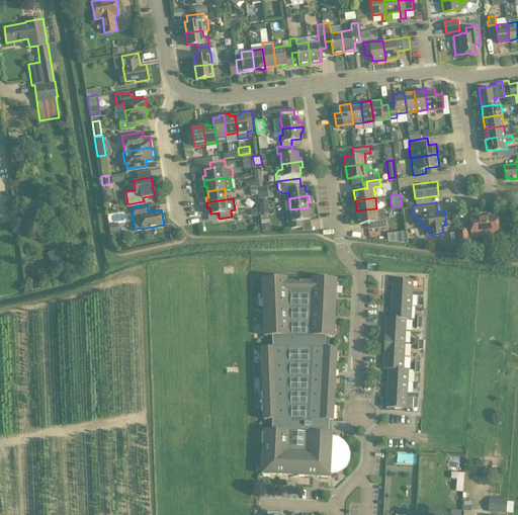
[(301,220),(310,219),(309,212),(312,211),(311,206),(308,207),(290,209),(285,209),(287,221),(288,221),(289,228),(303,226),(303,225),(301,220)]
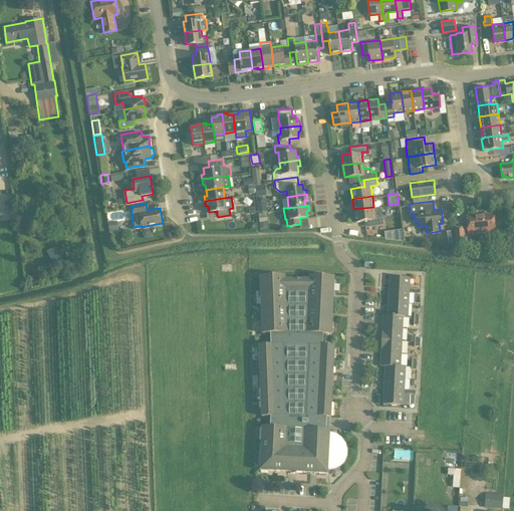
[(373,207),(353,209),(355,221),(364,220),(369,219),(370,225),(382,224),(381,217),(380,206),(373,207)]
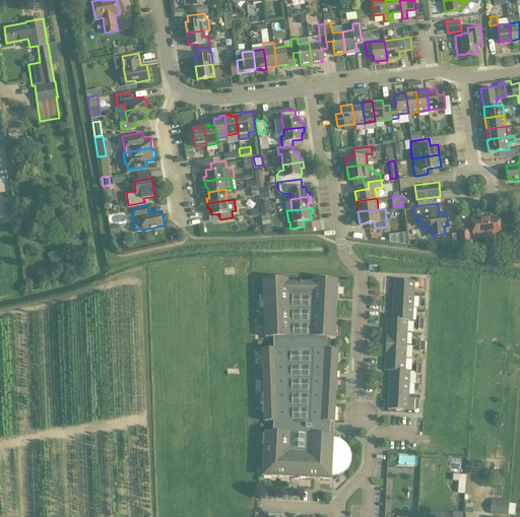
[(262,222),(270,221),(269,213),(261,214),(262,222)]
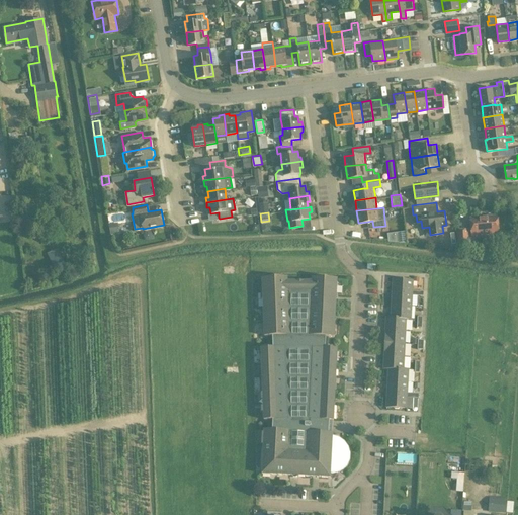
[(498,232),(496,215),(469,217),(471,234),(498,232)]
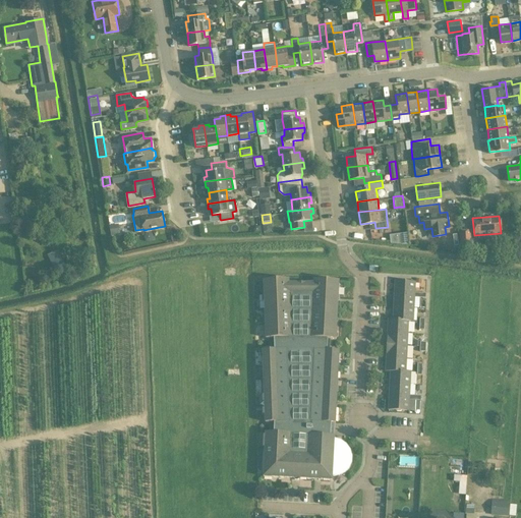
[(472,245),(471,228),(459,229),(460,246),(461,246),(461,251),(471,250),(471,245),(472,245)]
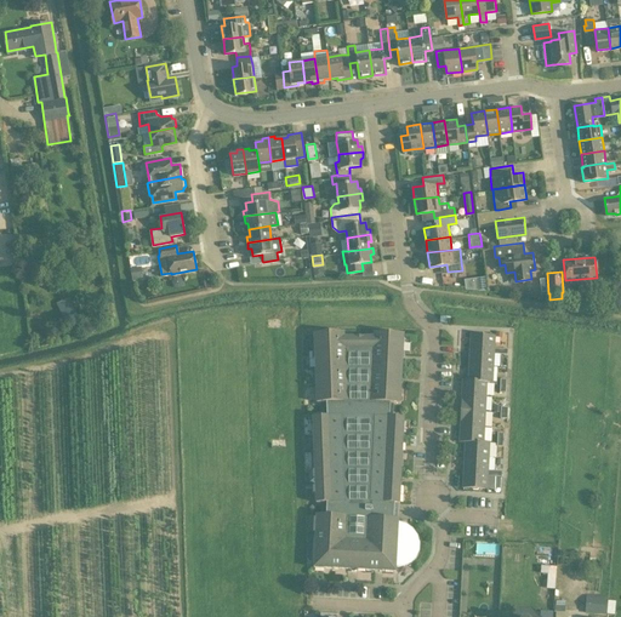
[(466,286),(484,285),(483,274),(465,275),(466,286)]
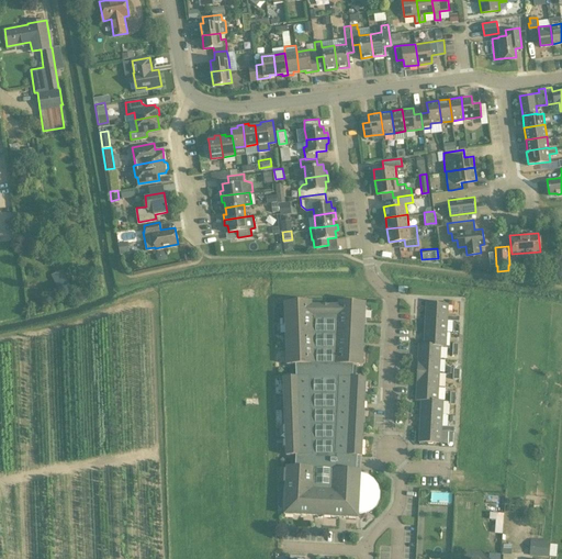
[(52,271),(57,283),(66,280),(62,267),(52,271)]
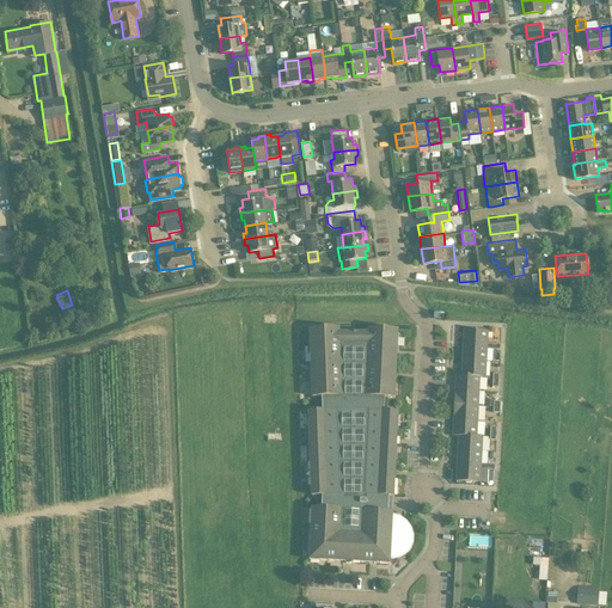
[(368,331),(338,330),(338,326),(310,326),(312,395),(317,394),(322,394),(322,407),(317,407),(317,409),(308,409),(311,493),(322,493),(322,505),(312,505),(310,558),(337,559),(344,559),(346,560),(349,562),(350,559),(369,560),(377,560),(390,562),(391,557),(398,556),(404,553),(410,547),(412,540),(414,533),(411,526),(407,520),(401,516),(392,514),(393,509),(389,509),(389,495),(393,495),(398,410),(384,409),(385,395),(395,395),(398,327),(368,326),(368,331)]
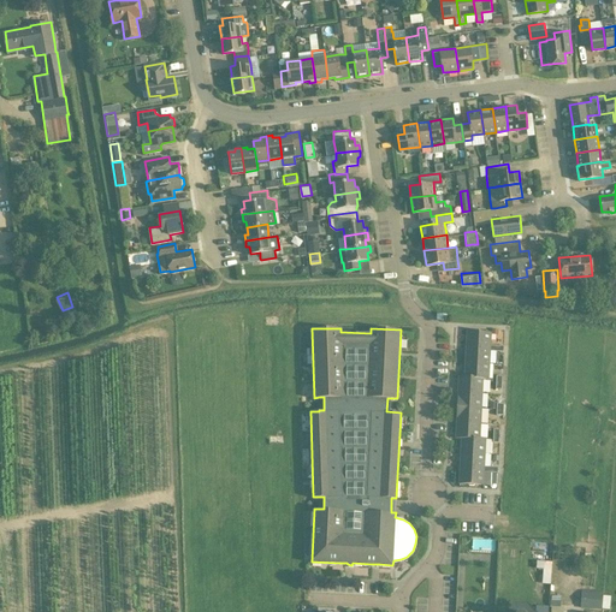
[(467,330),(466,343),(490,344),(491,331),(483,331),(481,328),(477,328),(474,331),(467,330)]
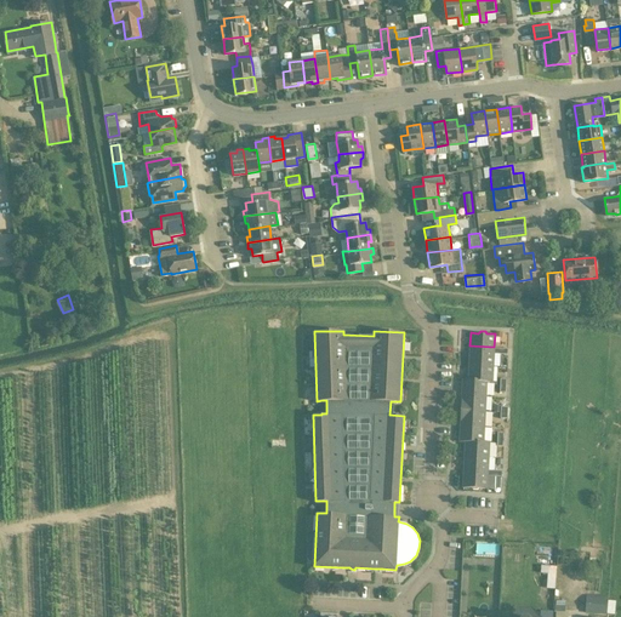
[(518,336),(518,347),(546,348),(546,337),(518,336)]
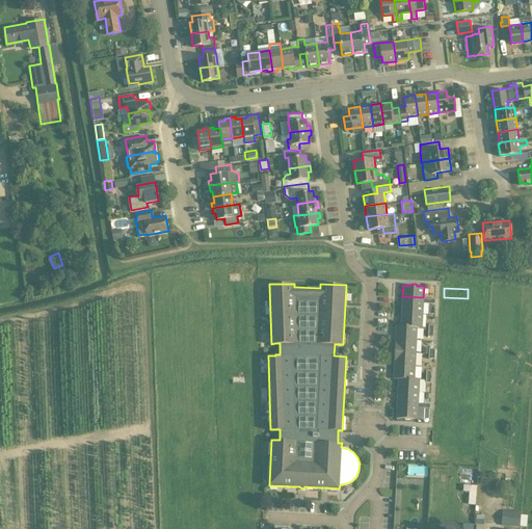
[(423,312),(423,302),(423,297),(402,296),(401,311),(423,312)]
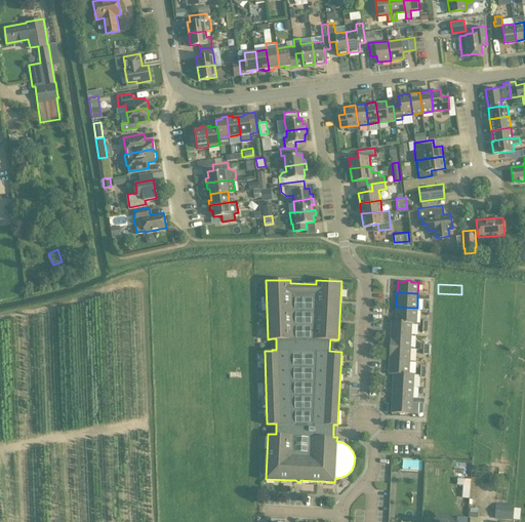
[(461,294),(438,293),(437,303),(460,304),(461,294)]
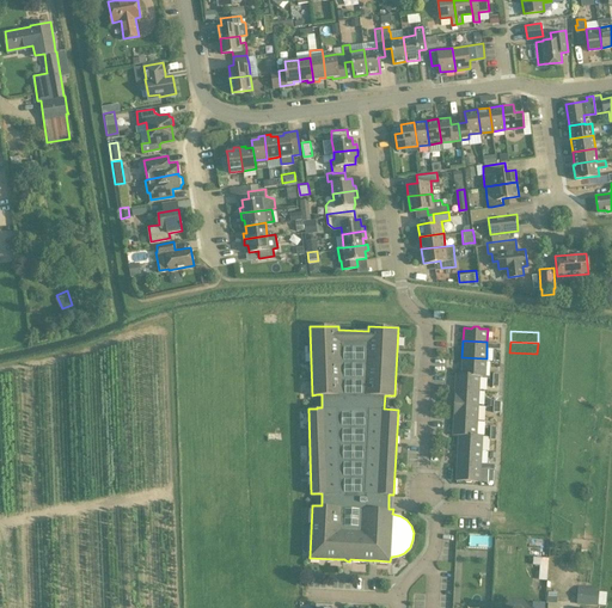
[(509,352),(509,363),(537,364),(537,354),(509,352)]
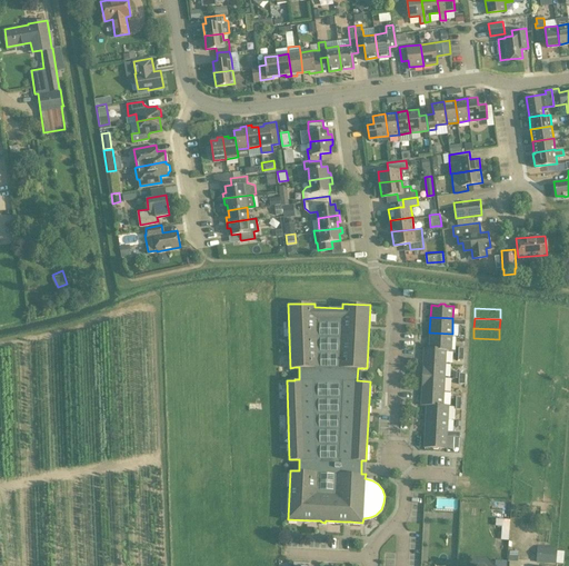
[(429,333),(429,347),(446,348),(451,349),(452,334),(429,333)]
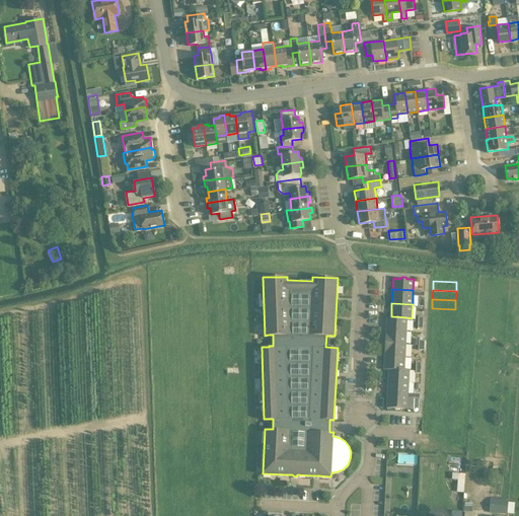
[(455,309),(432,308),(431,316),(454,317),(455,309)]
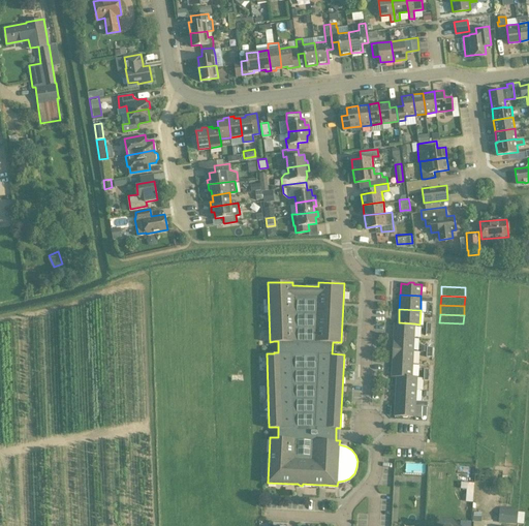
[(414,336),(414,323),(399,322),(394,322),(393,335),(414,336)]
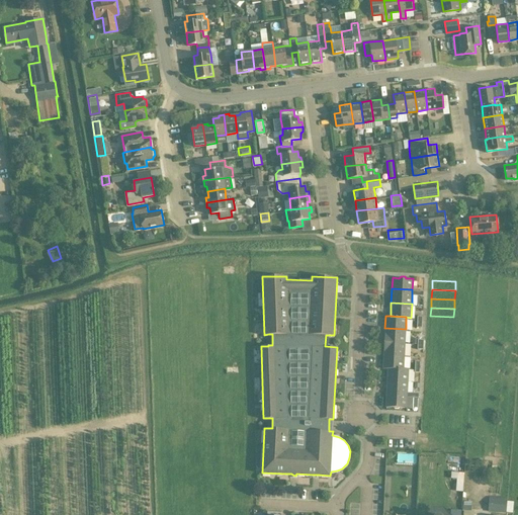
[(453,317),(430,316),(430,326),(453,327),(453,317)]
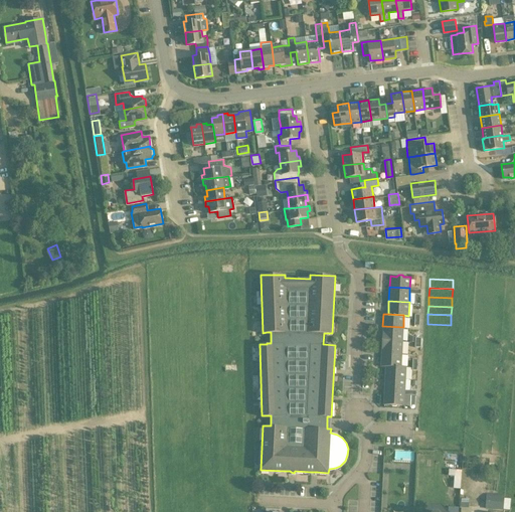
[(382,326),(382,338),(402,339),(403,327),(382,326)]
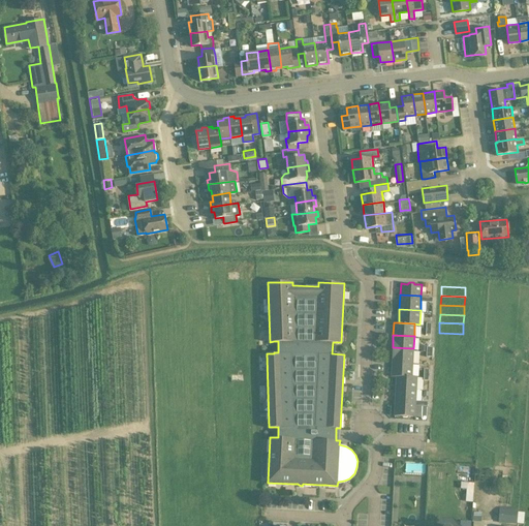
[(412,362),(413,348),(393,347),(392,361),(412,362)]
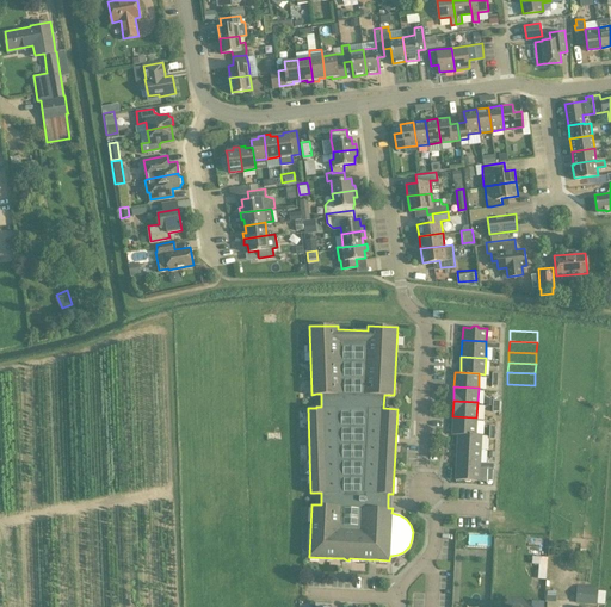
[(451,433),(457,433),(476,433),(476,417),(452,416),(451,433)]
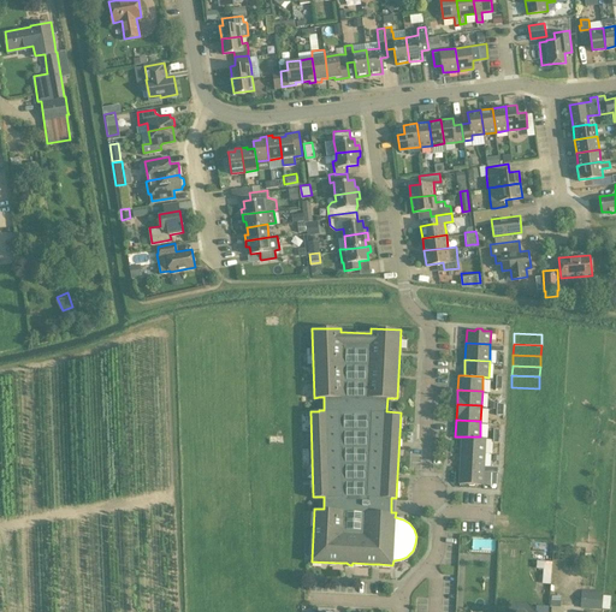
[(485,437),(480,437),(461,437),(461,450),(485,451),(485,437)]
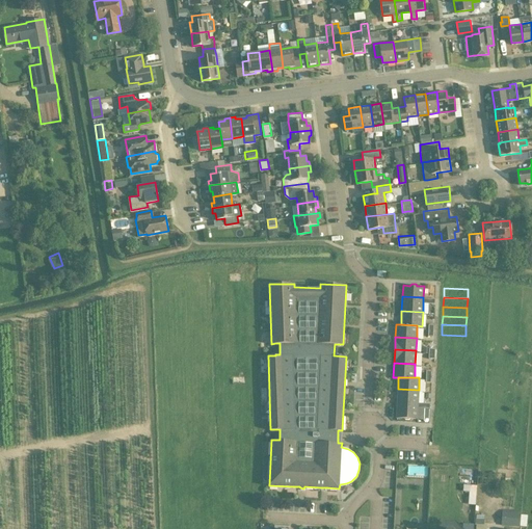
[(398,389),(397,400),(418,401),(419,390),(398,389)]
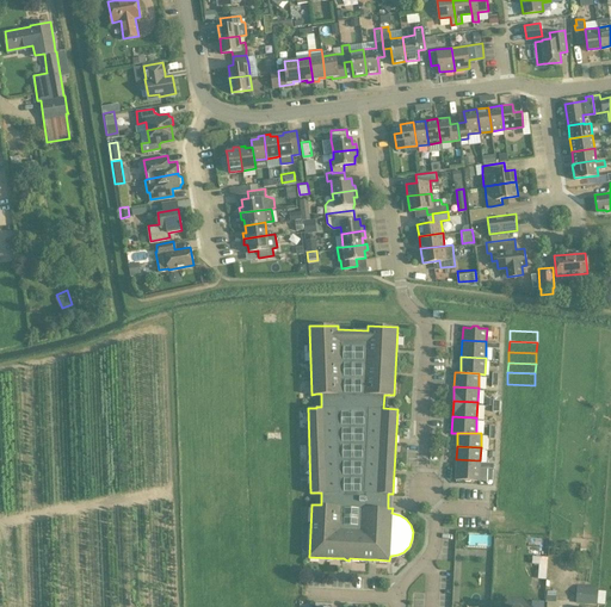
[(480,460),(456,459),(455,477),(480,478),(480,466),(480,460)]
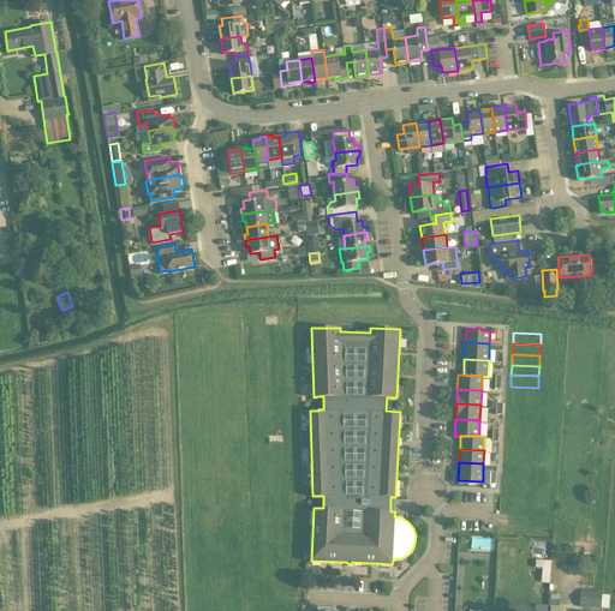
[(471,546),(494,547),(495,533),(471,532),(471,546)]
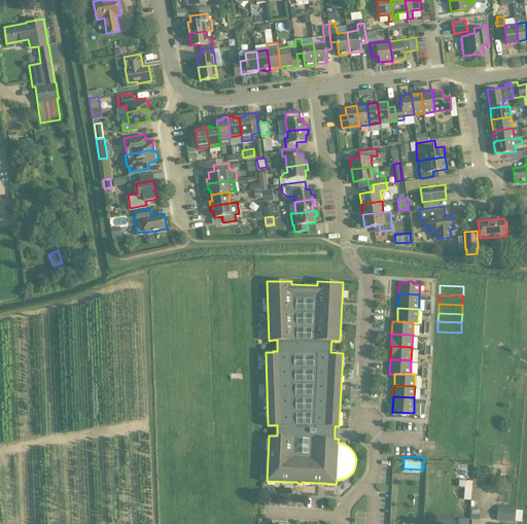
[(497,503),(496,519),(515,520),(516,504),(497,503)]
